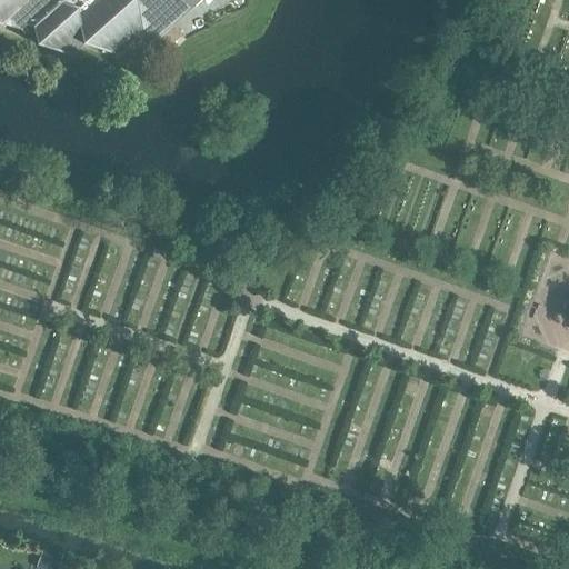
[(0,0),(0,26),(2,27),(5,26),(20,31),(26,26),(33,28),(37,46),(71,57),(83,46),(117,56),(143,32),(136,0),(0,0)]
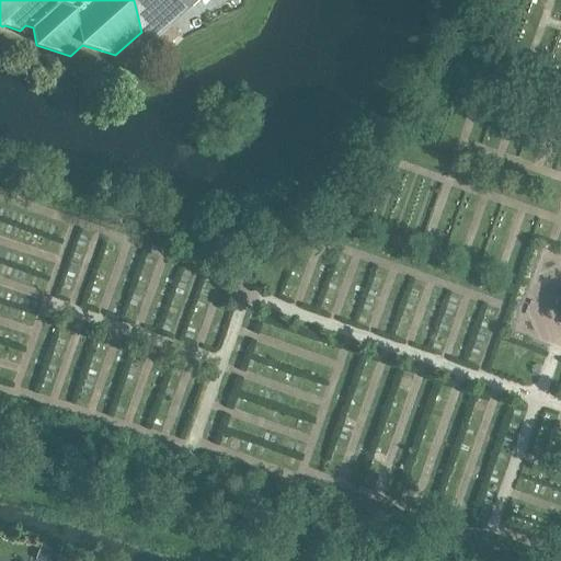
[(170,0),(171,4),(189,10),(198,0),(170,0)]
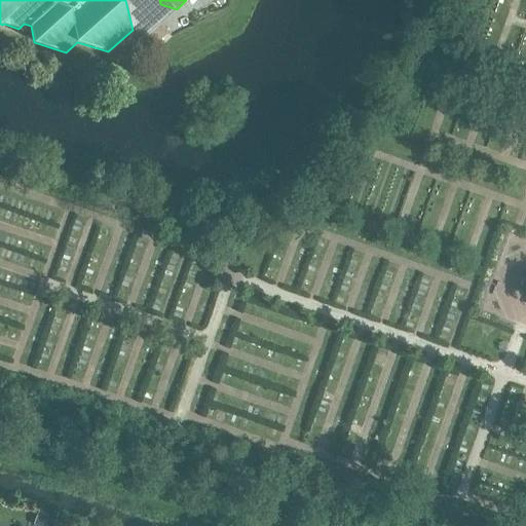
[(143,30),(155,19),(150,12),(138,24),(143,30)]
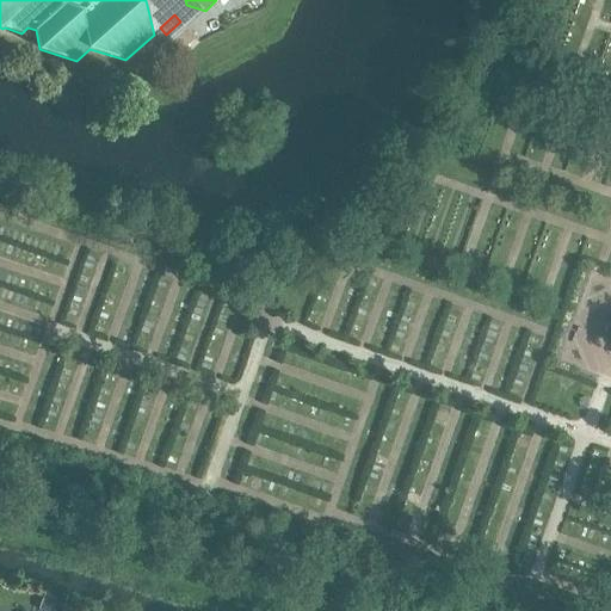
[(196,38),(180,22),(166,35),(161,39),(176,56),(196,38)]
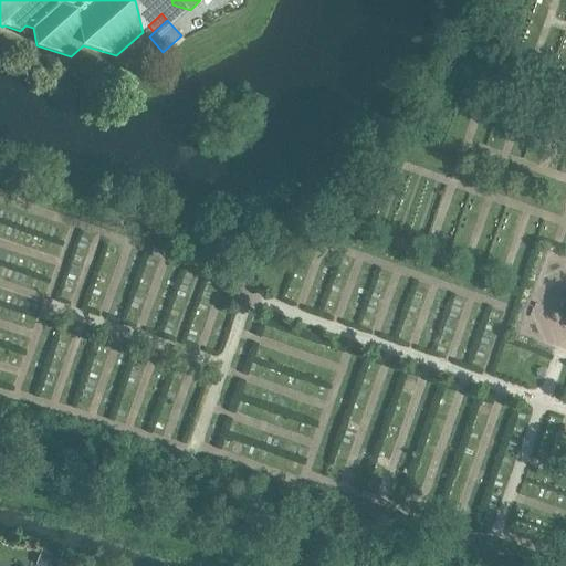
[(44,547),(38,565),(40,565),(56,565),(60,559),(62,554),(44,547)]
